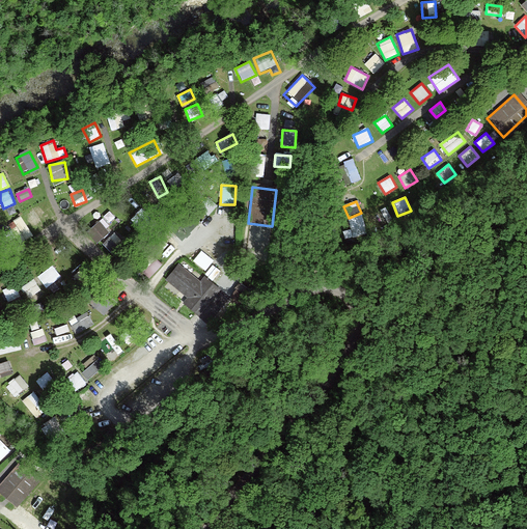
[(37,205),(29,211),(35,219),(44,213),(37,205)]
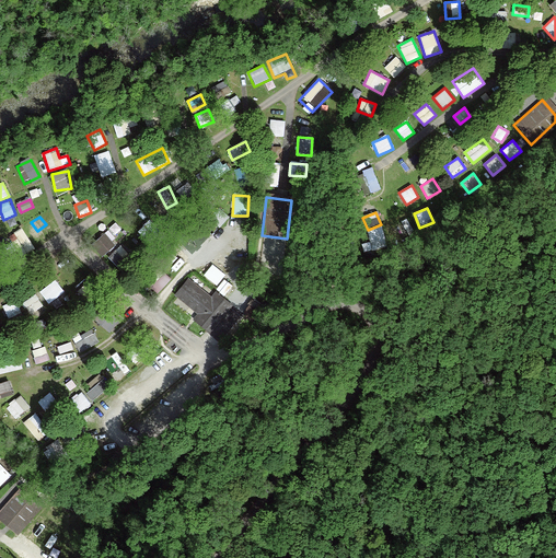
[(148,242),(161,232),(151,220),(138,230),(148,242)]
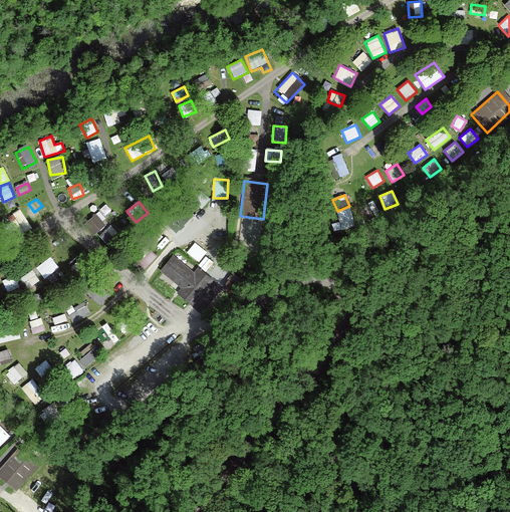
[(102,221),(112,212),(106,205),(83,225),(93,236),(106,225),(102,221)]
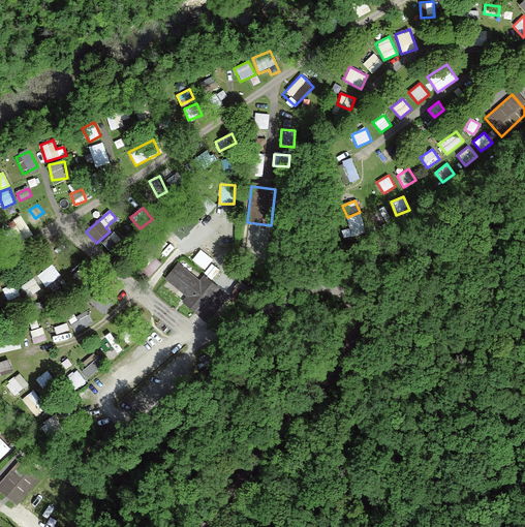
[(362,214),(347,217),(350,229),(342,231),(343,239),(365,235),(362,214)]
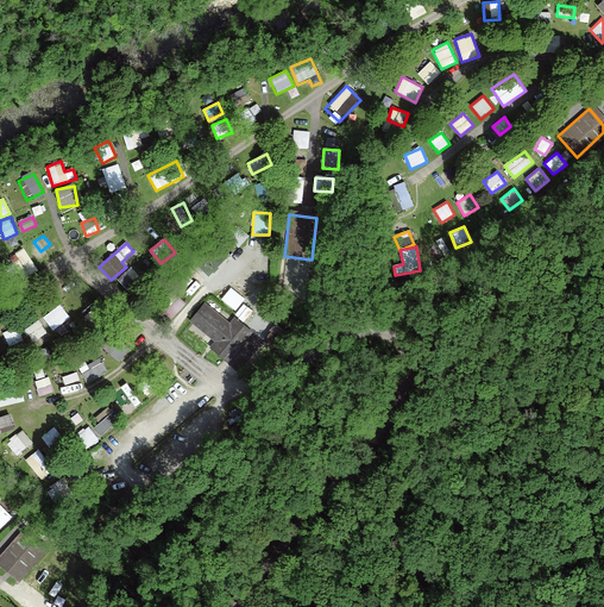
[(425,249),(428,264),(440,262),(438,246),(425,249)]
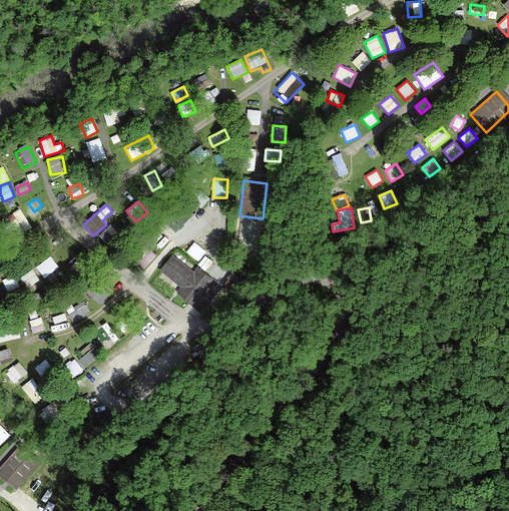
[(19,209),(4,219),(11,230),(27,220),(19,209)]
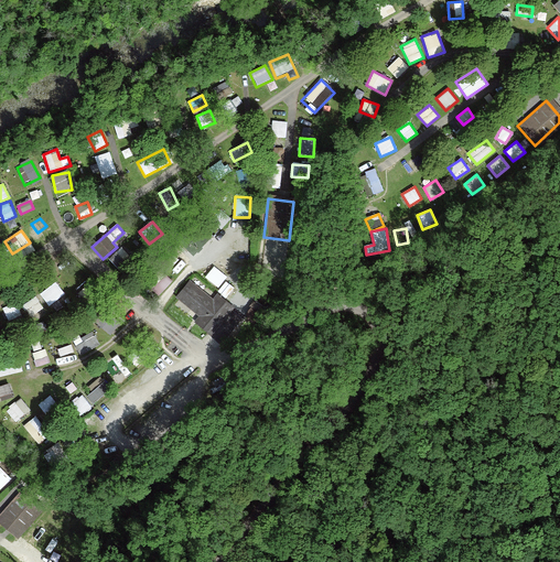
[(122,249),(109,258),(116,267),(129,257),(122,249)]
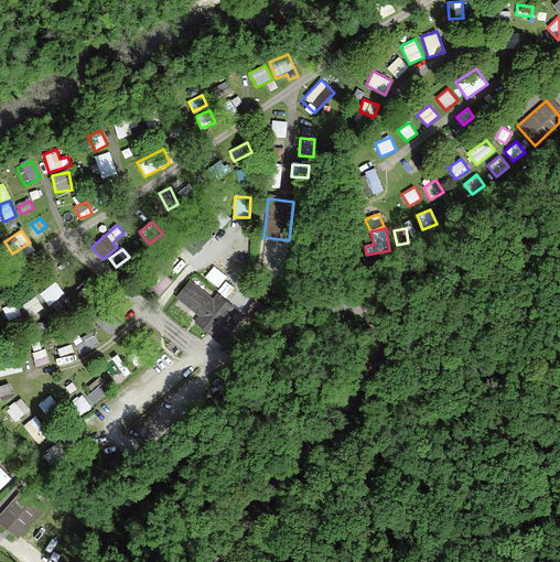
[(49,306),(65,294),(55,281),(39,294),(49,306)]
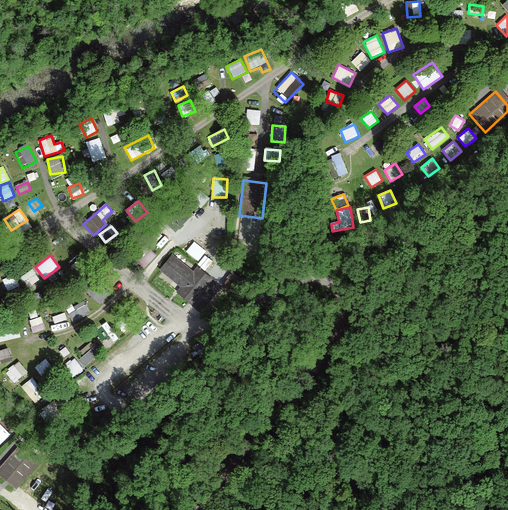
[(174,293),(187,304),(206,280),(193,269),(189,273),(167,256),(156,270),(178,288),(174,293)]
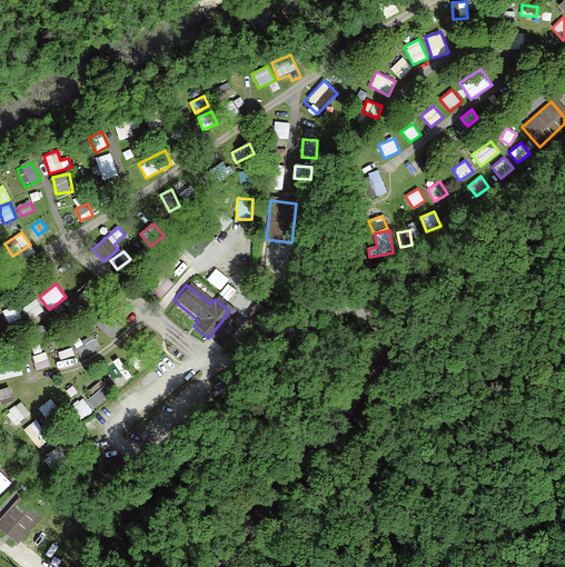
[(36,299),(23,308),(31,319),(43,311),(36,299)]
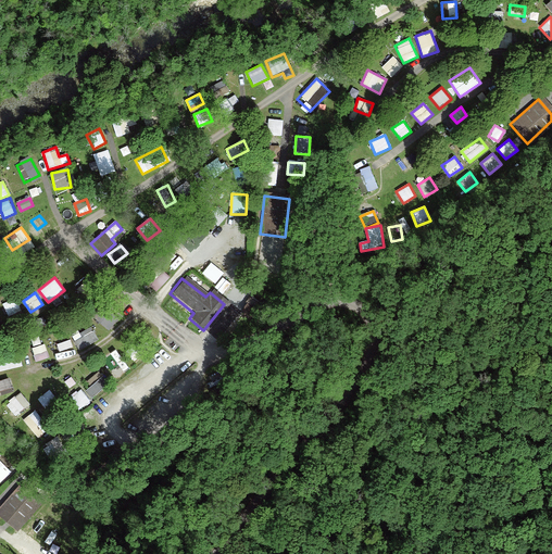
[(2,303),(8,315),(20,310),(15,299),(2,303)]
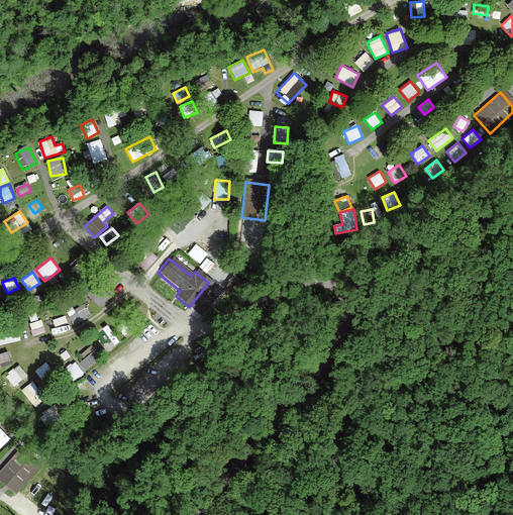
[(85,303),(67,311),(73,325),(91,317),(85,303)]
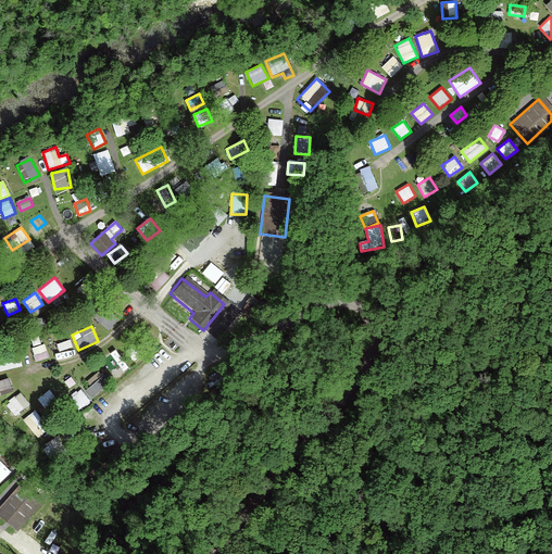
[(0,369),(21,366),(17,351),(0,354),(0,369)]
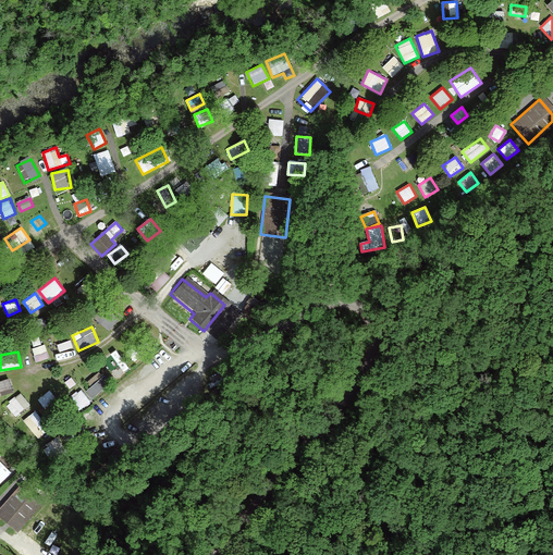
[(0,393),(12,389),(9,378),(0,381),(0,393)]
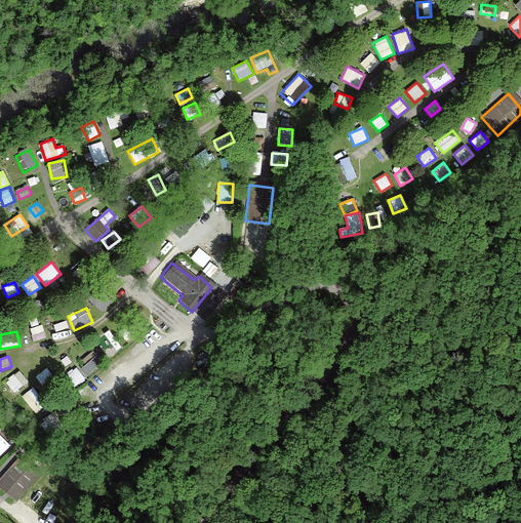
[(91,359),(81,368),(87,375),(97,367),(91,359)]
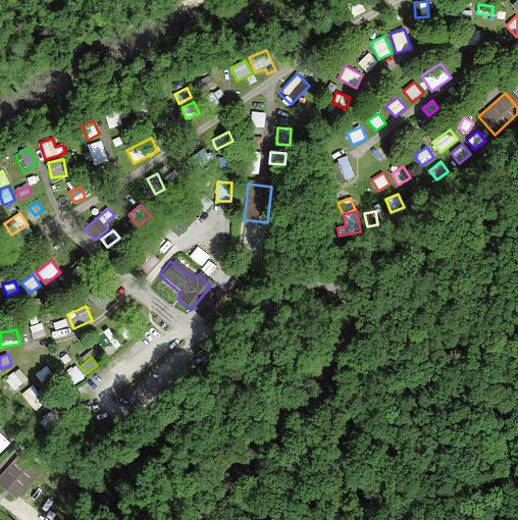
[(74,383),(85,379),(78,364),(68,369),(74,383)]
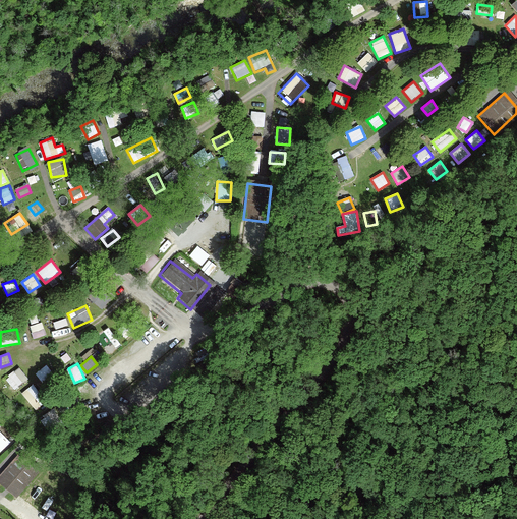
[(46,365),(35,373),(41,381),(52,372),(46,365)]
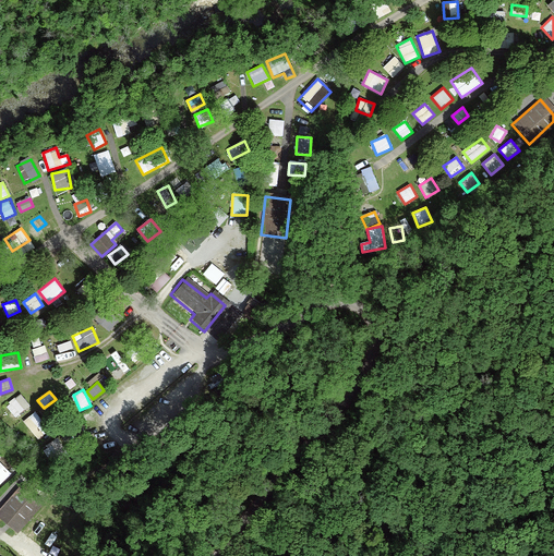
[(14,418),(31,407),(21,394),(5,405),(14,418)]
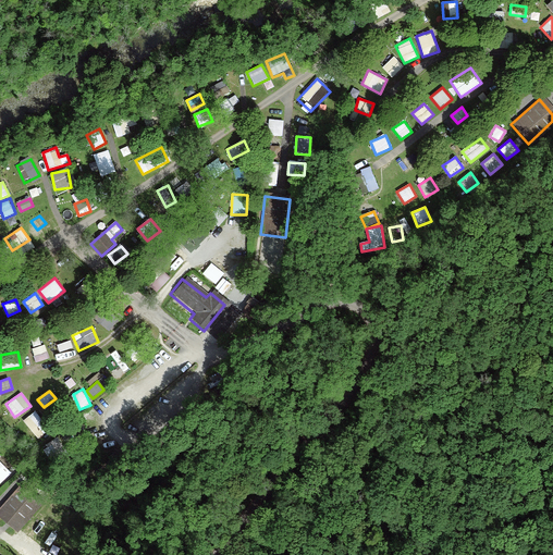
[(38,439),(46,432),(38,422),(41,420),(35,411),(23,420),(38,439)]
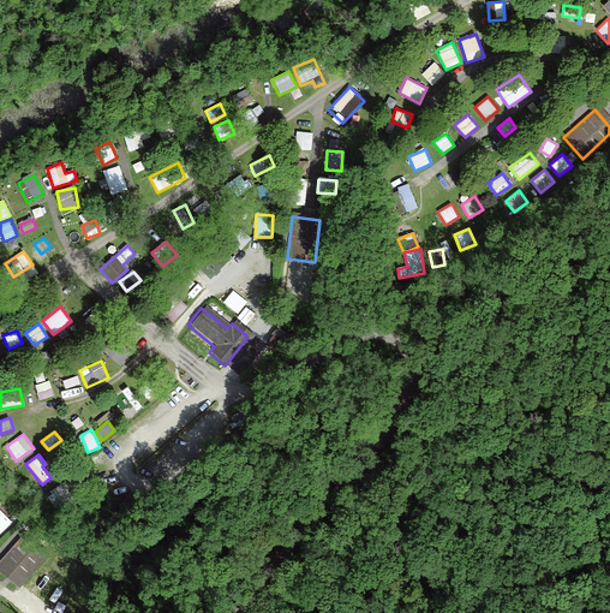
[(63,482),(47,497),(57,507),(72,494),(63,482)]
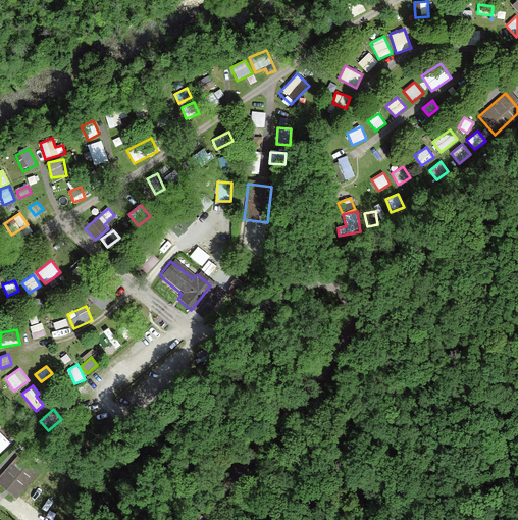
[(17,455),(0,474),(0,486),(12,498),(35,471),(17,455)]
